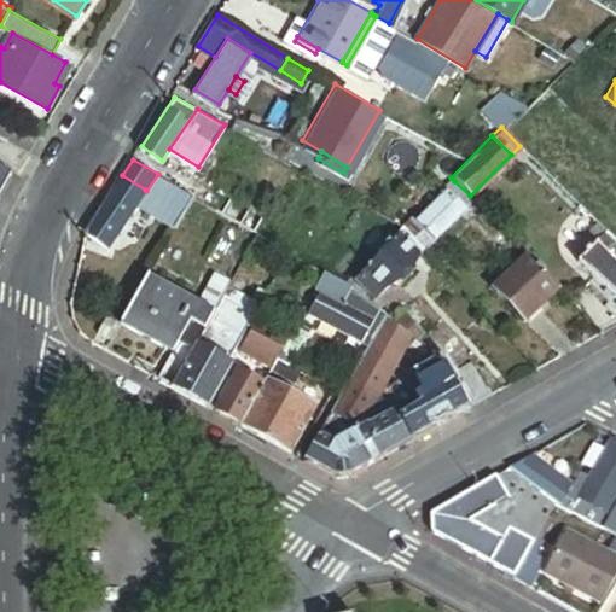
[(0,185),(10,168),(0,162),(0,185)]
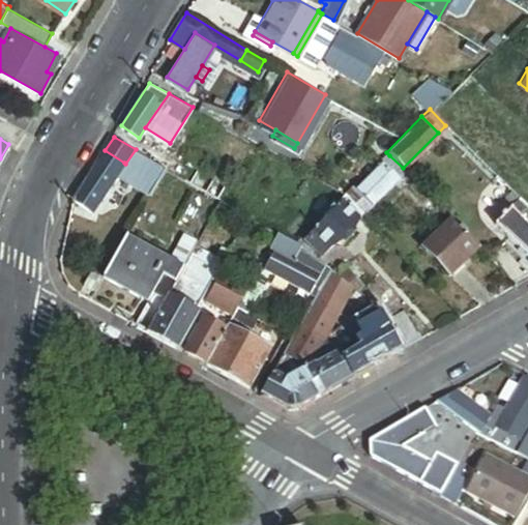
[(167,167),(136,149),(125,164),(158,182),(167,167)]
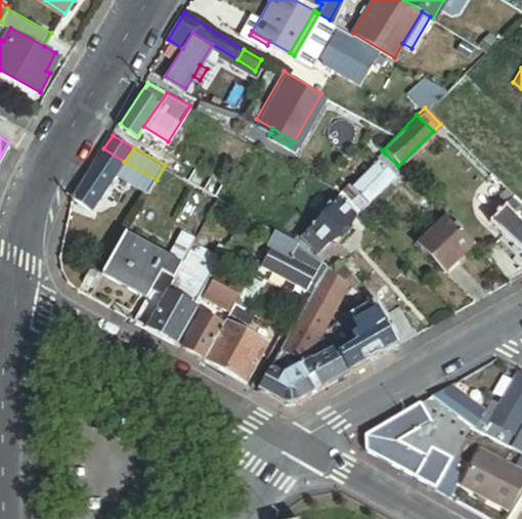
[(103,148),(90,168),(76,199),(92,209),(123,161),(103,148)]
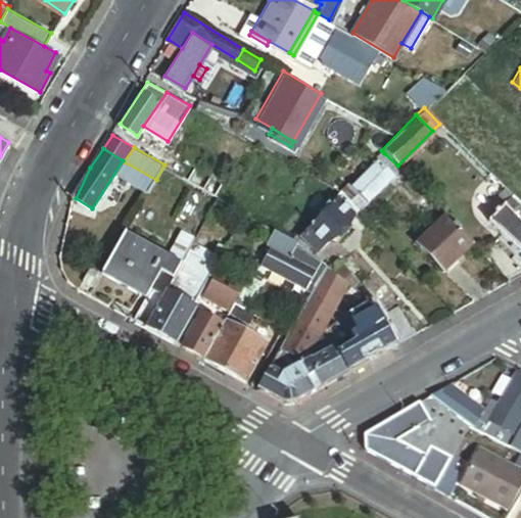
[(398,168),(397,166),(384,153),(354,183),(351,179),(340,191),(343,194),(358,208),(398,168)]
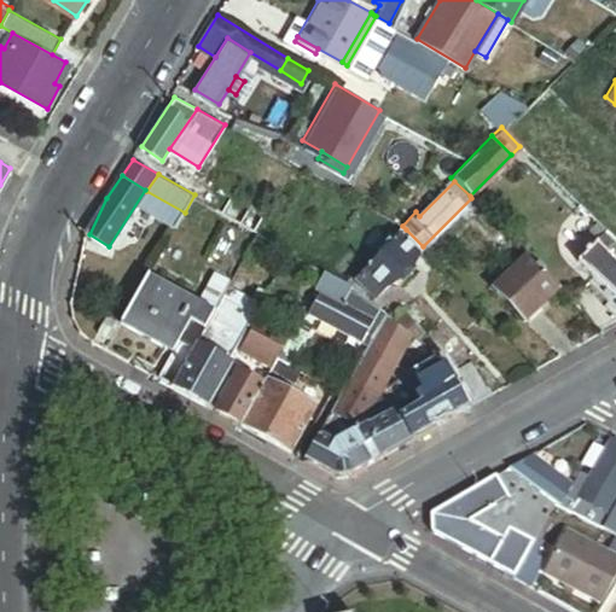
[(262,216),(231,197),(224,209),(255,228),(262,216)]
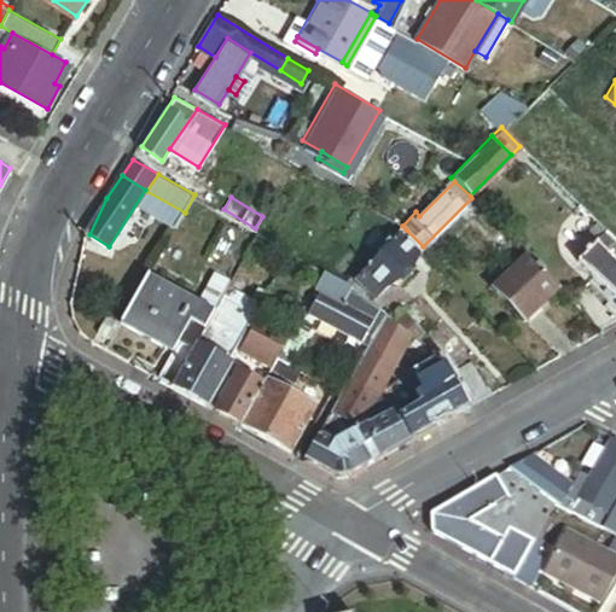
[(615,293),(615,235),(598,220),(587,231),(593,235),(587,242),(591,244),(587,248),(590,249),(580,260),(615,293)]
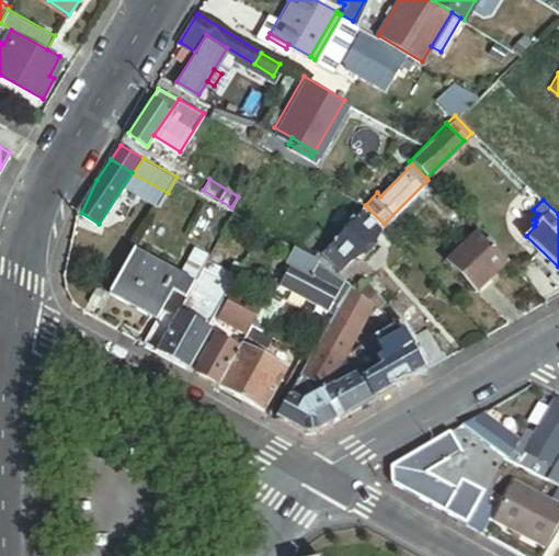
[(364,203),(351,216),(355,222),(363,214),(368,208),(365,205),(364,203)]
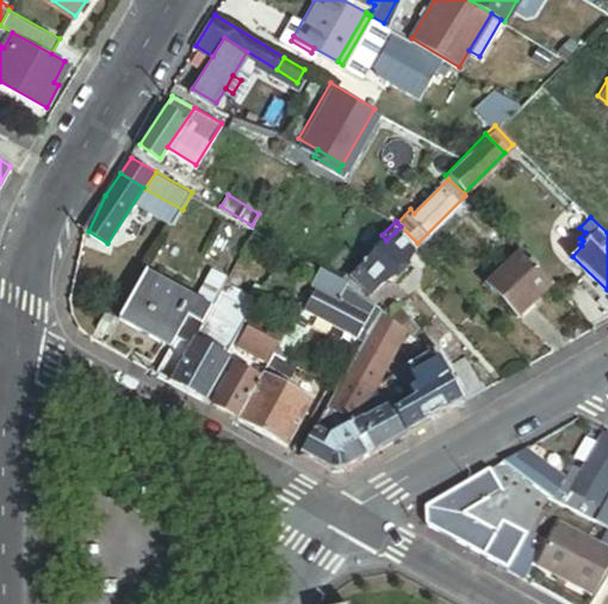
[(417,243),(401,226),(395,232),(413,250),(419,244),(417,243)]
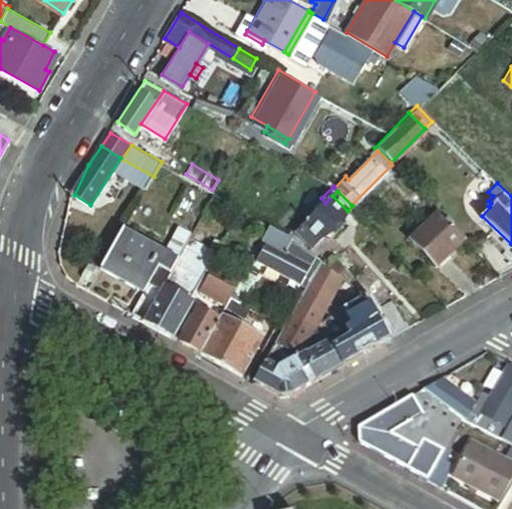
[(332,196),(325,203),(316,212),(290,238),(307,251),(347,211),(332,196)]
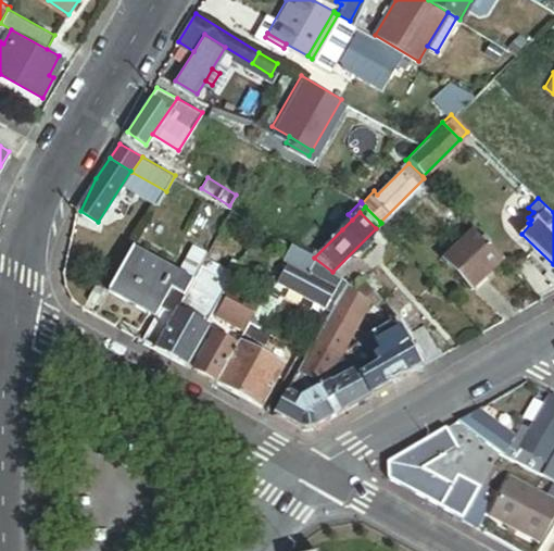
[(352,220),(348,214),(338,224),(342,229),(352,220)]
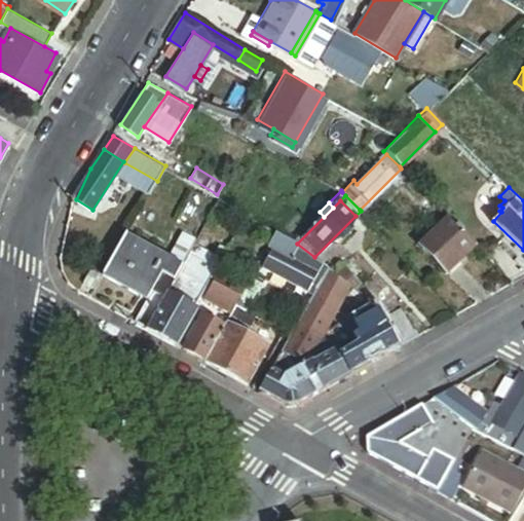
[(445,270),(474,240),(448,215),(419,246),(445,270)]
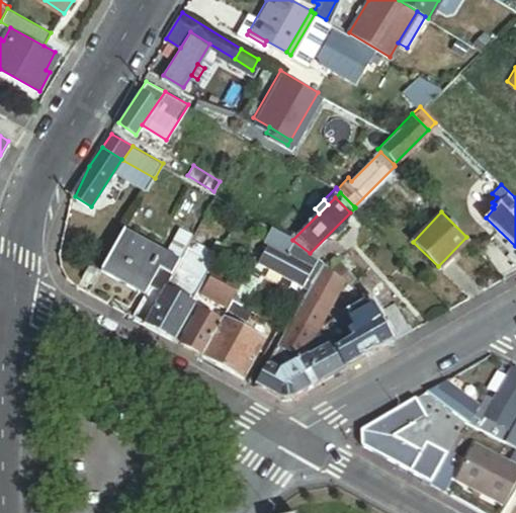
[(251,263),(271,227),(262,222),(232,276),(227,273),(223,281),(237,289),(251,263)]
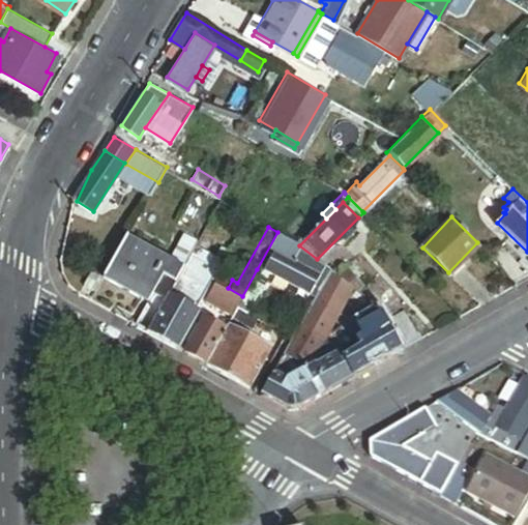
[(186,260),(198,238),(183,230),(172,252),(186,260)]
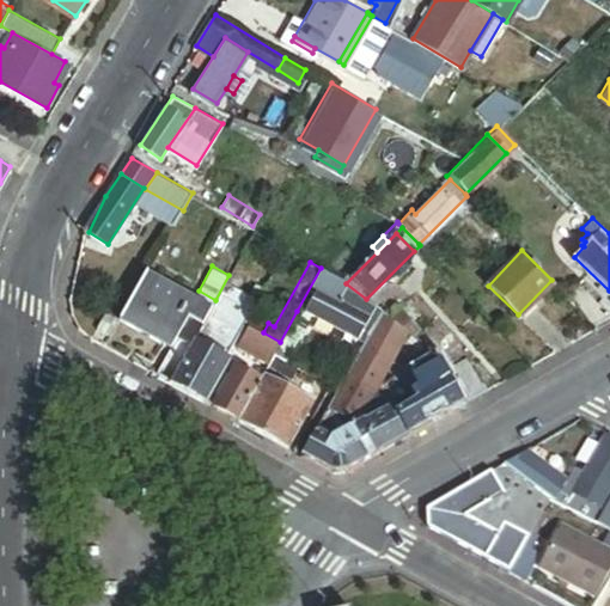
[(212,306),(148,271),(123,317),(175,346),(185,353),(194,337),(202,323),(212,306)]
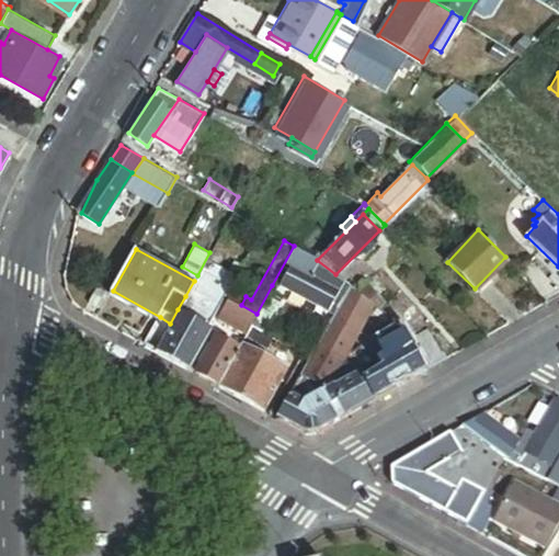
[(309,274),(312,269),(317,262),(297,251),(280,282),(328,308),(338,290),(321,281),(309,274)]
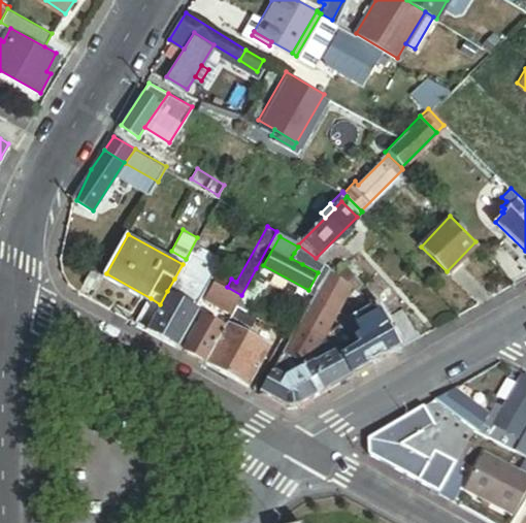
[(305,259),(294,253),(291,258),(302,264),(305,259)]
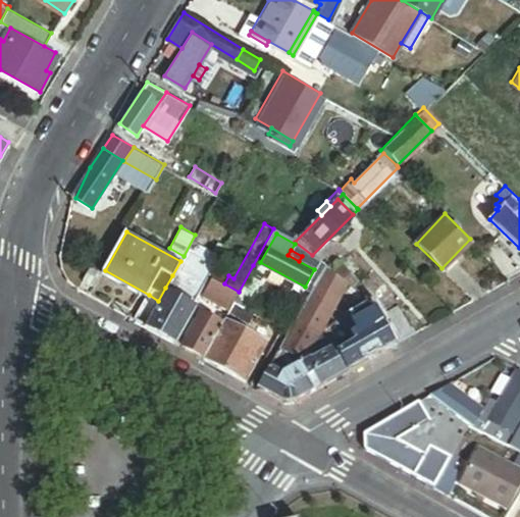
[(302,256),(299,261),(314,269),(319,261),(304,253),(302,256)]
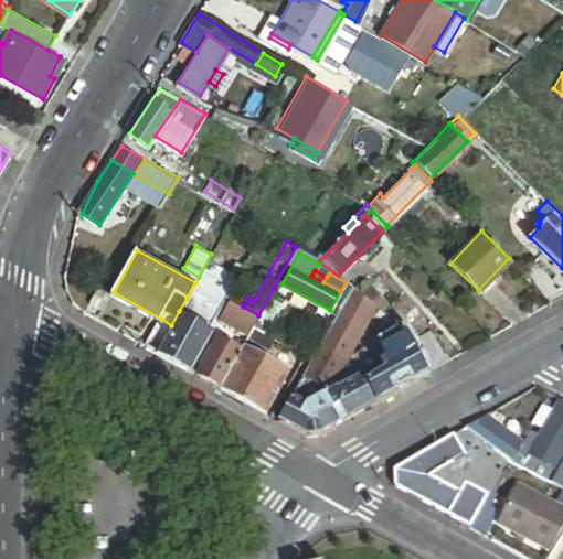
[(187,298),(199,304),(208,289),(195,282),(187,298)]
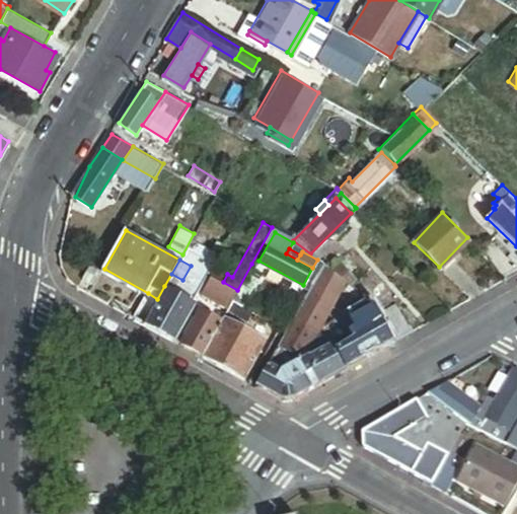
[(346,280),(350,283),(354,278),(338,261),(330,269),(346,280)]
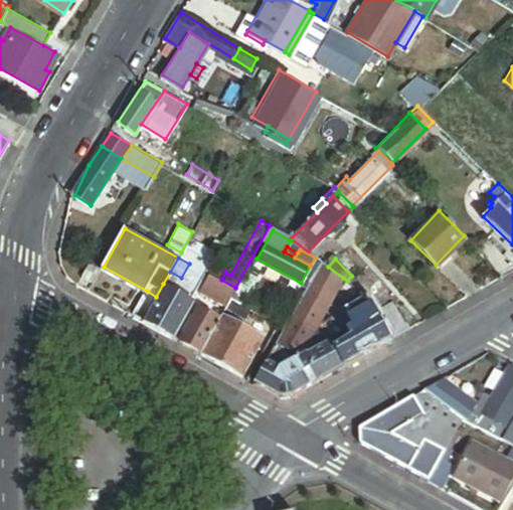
[(260,267),(249,262),(235,288),(230,296),(240,301),(245,293),(260,267)]
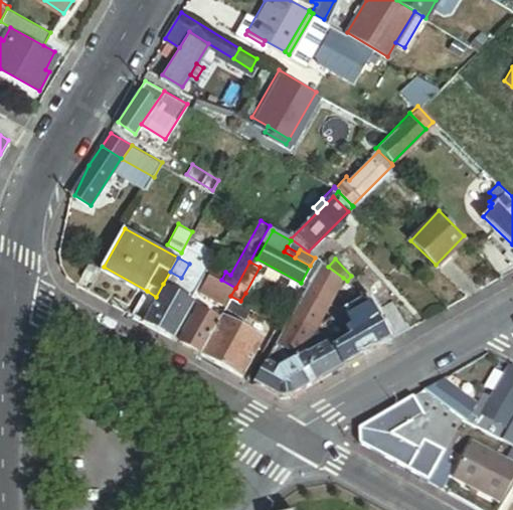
[(342,279),(320,262),(309,282),(332,295),(342,279)]
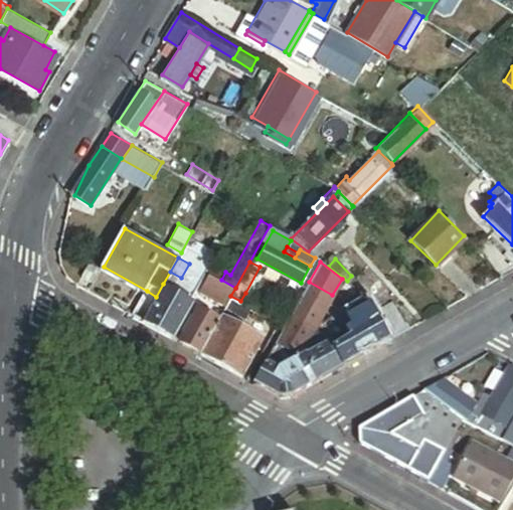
[(230,296),(235,288),(221,280),(225,272),(213,265),(199,290),(225,305),(226,304),(230,296)]
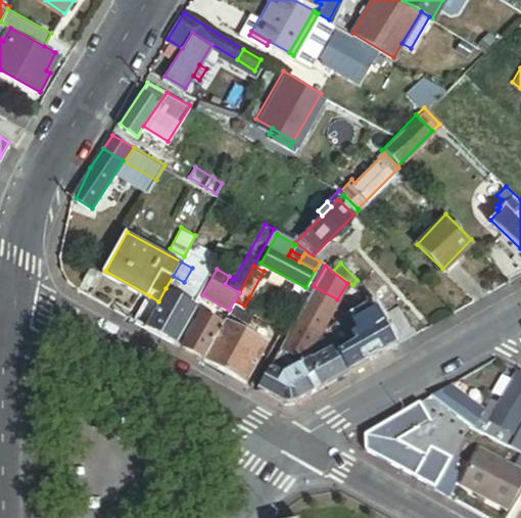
[(192,303),(199,290),(184,282),(173,276),(166,288),(192,303)]
